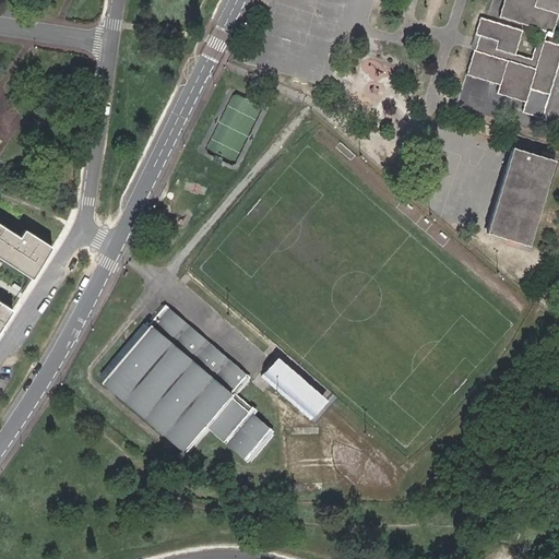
[(542,118),(558,61),(558,46),(544,42),(546,35),(549,37),(550,33),(552,33),(558,14),(558,0),(504,0),(500,18),(540,30),(531,59),(515,55),(522,32),(480,19),(476,35),(479,36),(475,51),(474,50),(466,75),(500,85),(499,90),(527,98),(525,103),(523,113),(542,118)]
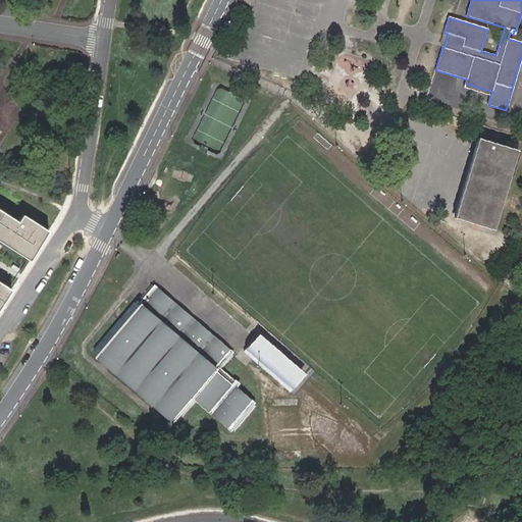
[(521,57),(506,110),(510,112),(521,73),(521,57)]
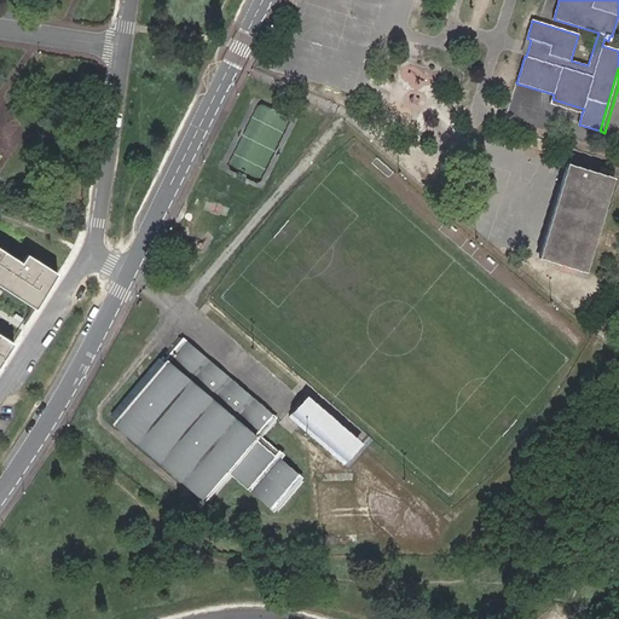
[(584,109),(553,99),(550,104),(582,114),(584,109)]
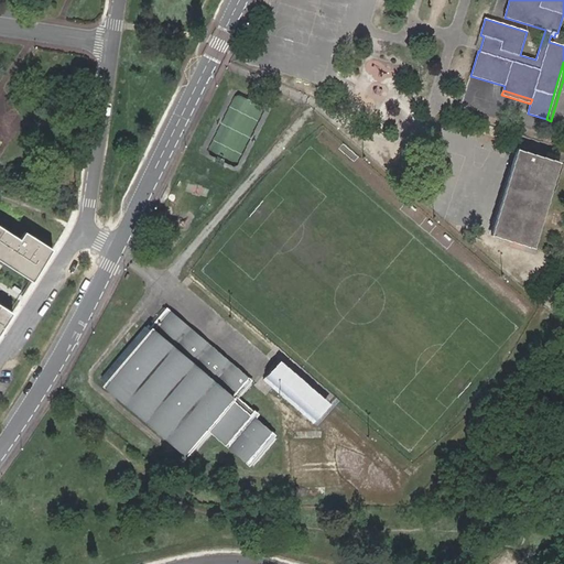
[(535,177),(516,242),(534,249),(560,163),(518,149),(511,169),(535,177)]
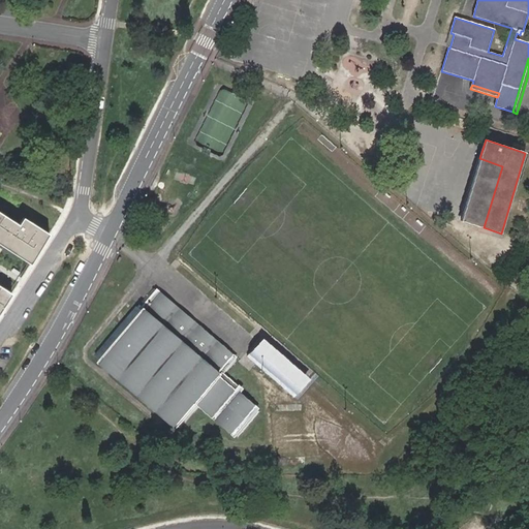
[(461,220),(484,227),(502,166),(479,158),(461,220)]
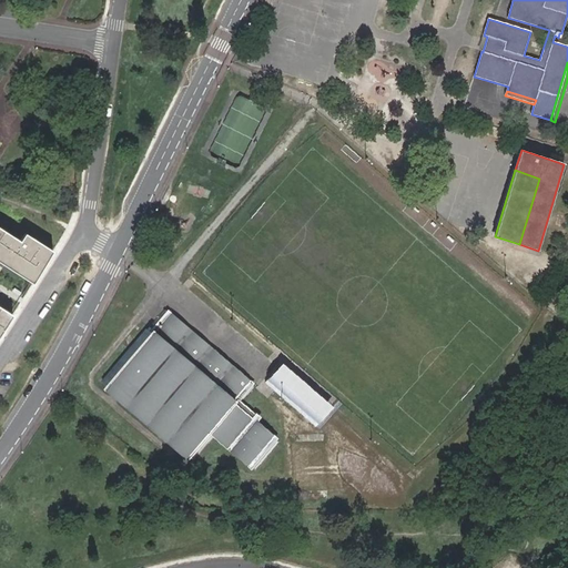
[(0,262),(32,283),(48,259),(52,250),(24,232),(20,240),(0,226),(0,262)]
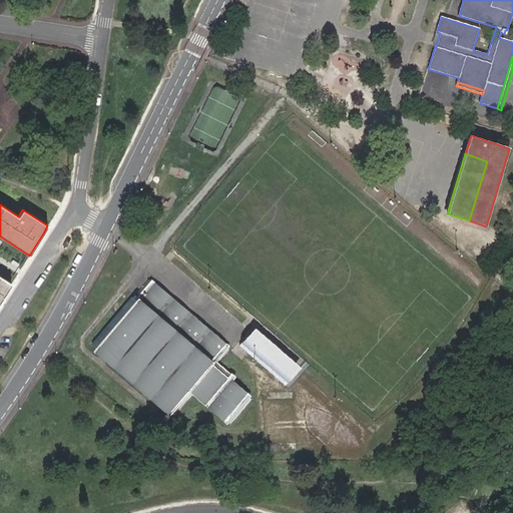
[(0,301),(11,284),(0,277),(0,301)]
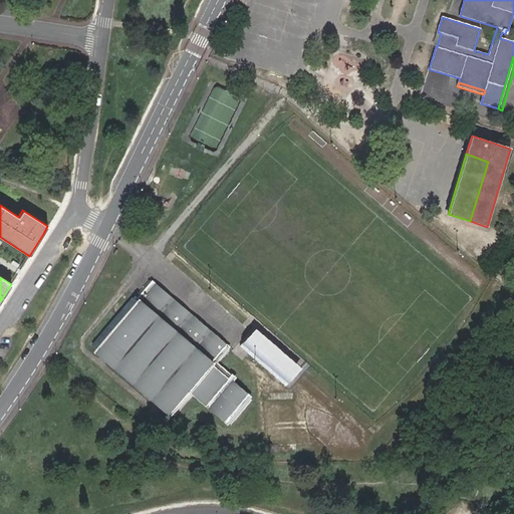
[(219,363),(231,349),(148,280),(136,294),(137,296),(134,300),(133,298),(131,301),(129,300),(91,344),(175,416),(194,394),(231,425),(252,401),(233,383),(237,379),(219,363)]
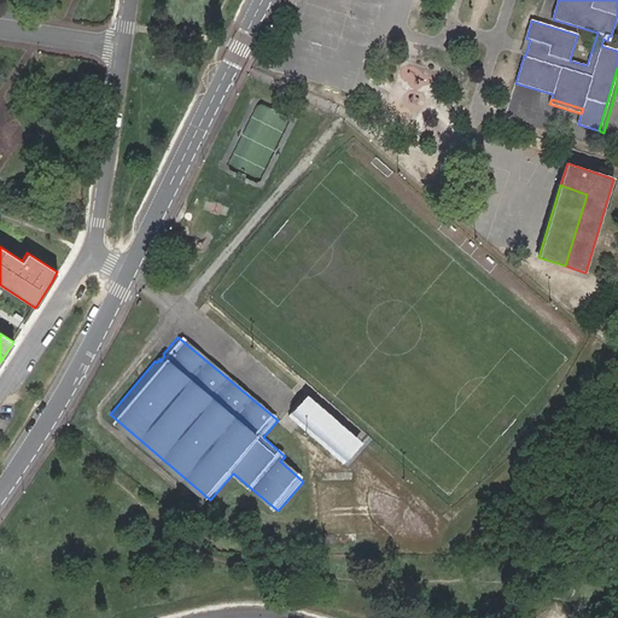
[(344,464),(359,447),(303,400),(290,415),(344,464)]
